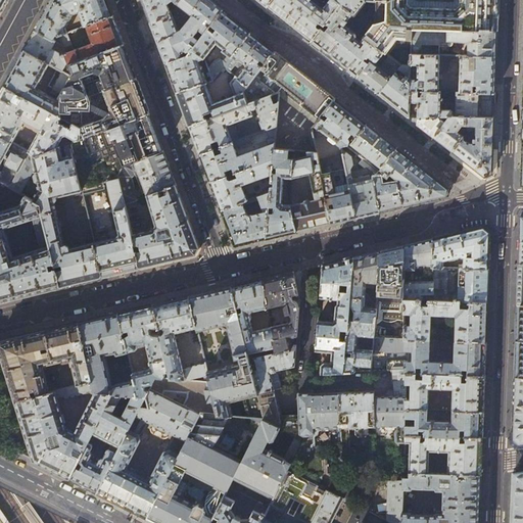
[(87,26),(112,15),(106,0),(50,0),(47,7),(35,30),(62,45),(59,36),(67,33),(65,28),(74,14),(79,12),(84,27),(87,26)]
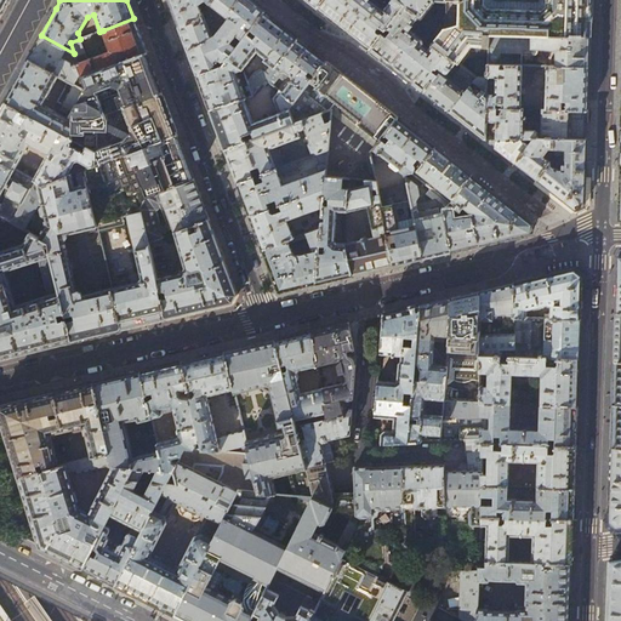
[(205,0),(211,4),(212,0),(169,0),(170,1),(178,26),(198,20),(203,13),(199,4),(205,0)]
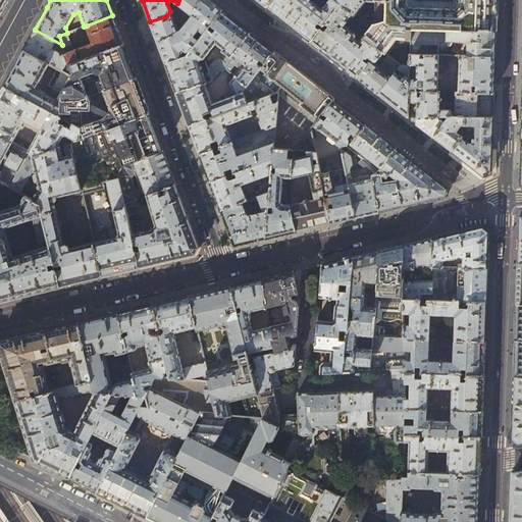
[(178,0),(177,3),(170,11),(166,16),(150,21),(157,41),(166,63),(188,55),(193,49),(200,41),(194,37),(200,30),(205,34),(222,10),(208,0),(178,0)]
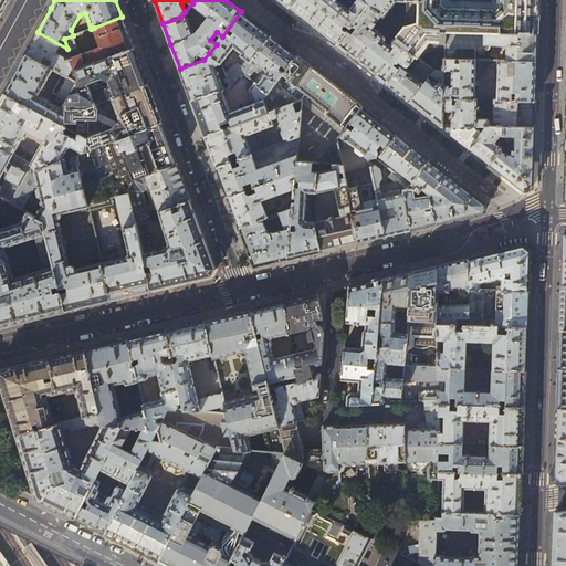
[(294,0),(290,7),(312,24),(337,44),(368,4),(364,0),(363,0),(355,0),(349,8),(339,0),(294,0)]
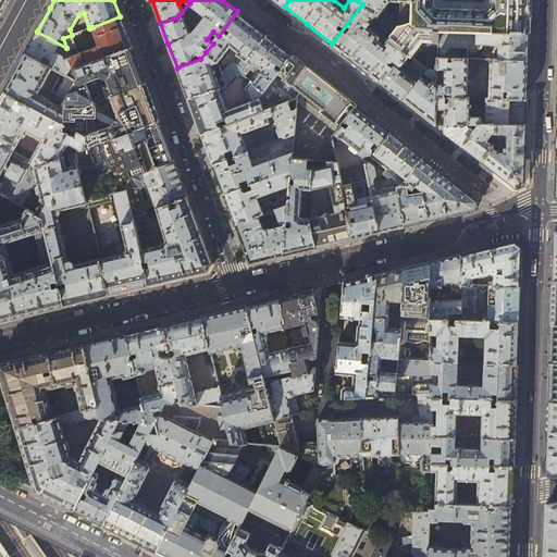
[(358,0),(362,4),(332,44),(344,53),(391,90),(404,100),(428,70),(416,59),(407,70),(408,71),(411,66),(416,71),(412,76),(416,79),(415,82),(394,64),(397,62),(401,65),(410,56),(390,39),(388,39),(387,41),(383,42),(381,40),(381,39),(381,38),(381,37),(380,36),(375,33),(378,31),(369,24),(376,15),(378,16),(379,15),(391,1),(390,0),(358,0)]
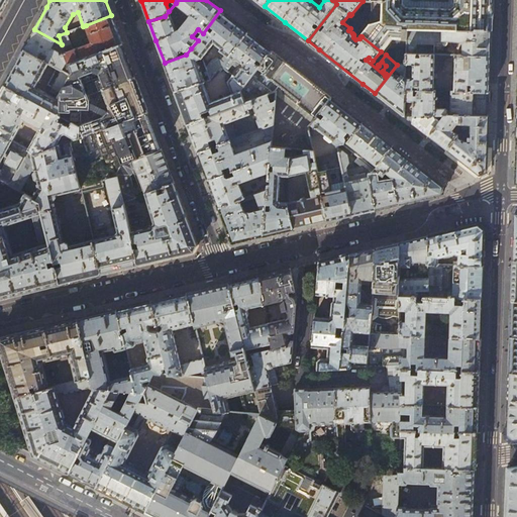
[(397,65),(406,65),(407,54),(407,28),(491,30),(492,0),(371,0),(372,2),(371,24),(362,36),(381,52),(386,55),(397,65)]
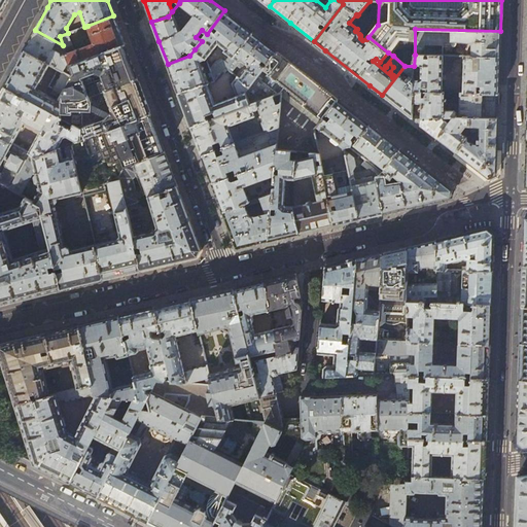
[(235,19),(224,10),(207,34),(202,41),(195,49),(207,60),(218,44),(225,49),(223,51),(230,57),(225,62),(221,59),(216,62),(210,69),(211,73),(213,76),(214,81),(215,81),(223,71),(225,68),(252,33),(235,19)]
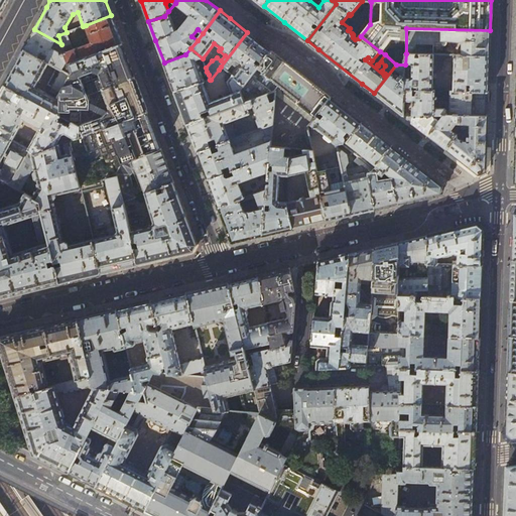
[(117,30),(111,15),(86,25),(93,42),(74,50),(67,32),(58,35),(61,44),(69,63),(122,44),(117,30)]
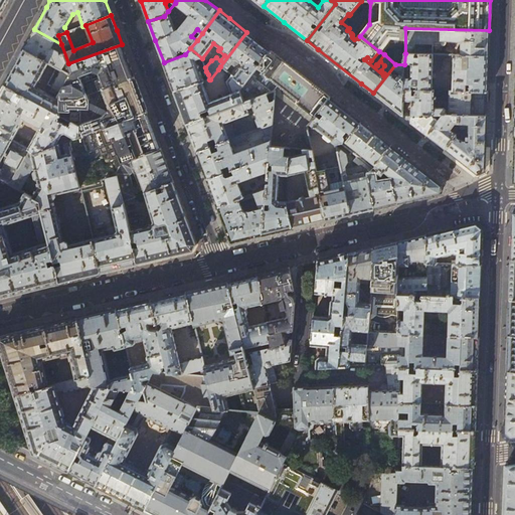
[(489,43),(489,30),(405,28),(405,53),(447,54),(448,47),(433,46),(434,40),(451,41),(451,48),(462,48),(461,54),(488,55),(489,43)]
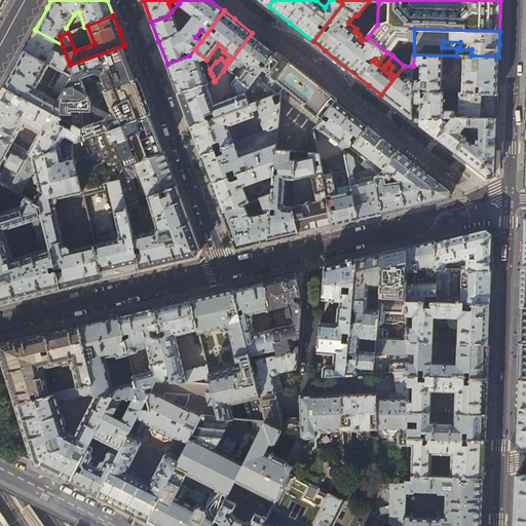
[(70,65),(63,45),(35,30),(29,41),(24,50),(49,65),(58,69),(72,77),(75,78),(70,65)]
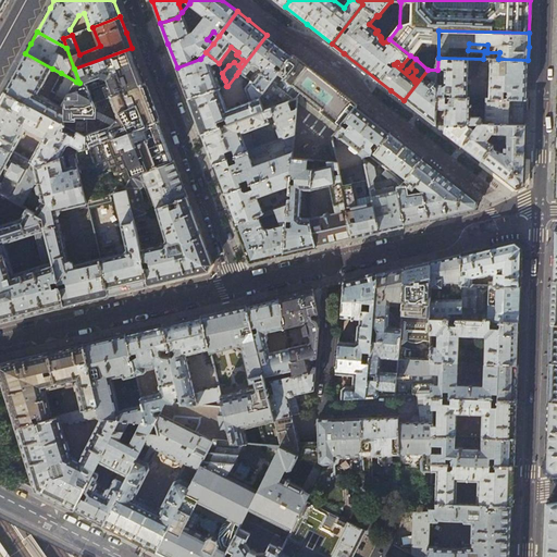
[(277,44),(267,35),(238,72),(242,74),(245,76),(254,66),(252,64),(256,63),(265,70),(261,72),(254,83),(264,91),(272,82),(275,77),(293,56),(277,44)]
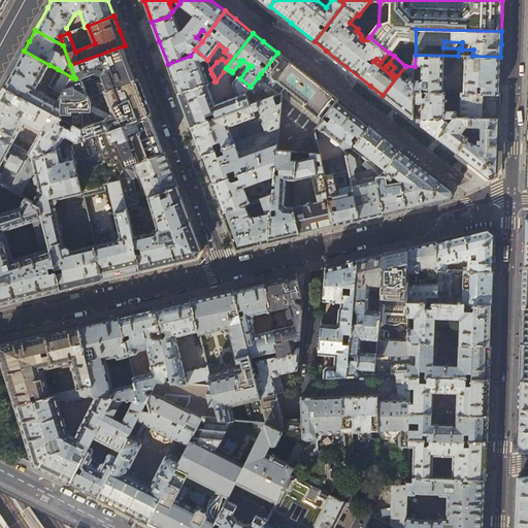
[(96,75),(102,73),(108,90),(137,78),(130,59),(125,45),(70,65),(75,78),(72,77),(61,98),(62,99),(61,119),(62,119),(74,126),(81,129),(81,127),(83,99),(88,97),(84,86),(98,80),(96,75)]
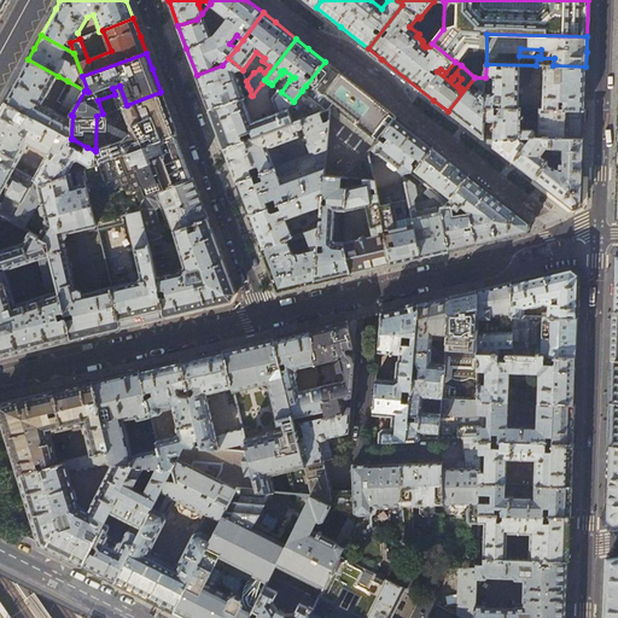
[(243,70),(228,58),(222,65),(197,75),(202,89),(209,109),(243,98),(245,98),(235,73),(243,70)]
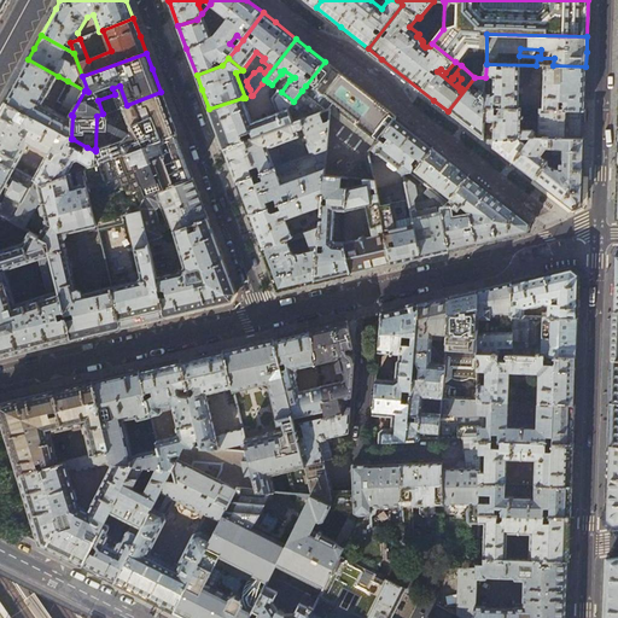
[(42,105),(58,76),(28,59),(17,80),(5,101),(71,139),(73,116),(71,115),(69,116),(68,118),(42,105)]
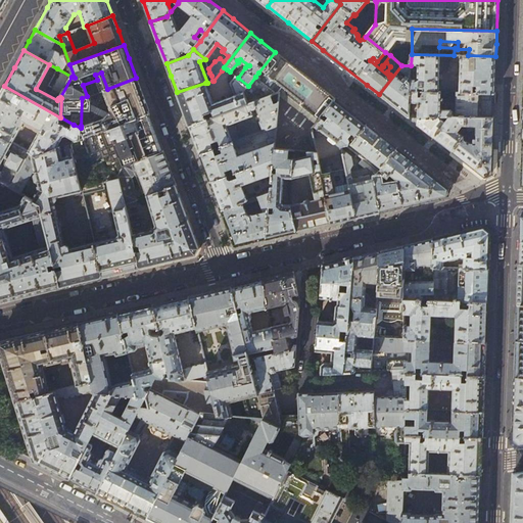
[(275,52),(258,73),(300,106),(301,104),(320,119),(335,99),(318,85),(295,67),(275,52)]
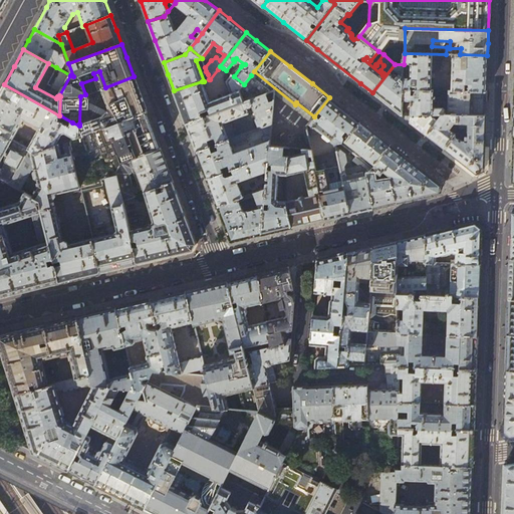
[(450,54),(446,54),(405,53),(404,64),(404,89),(408,89),(412,90),(431,90),(432,70),(441,70),(441,58),(450,58),(450,54)]
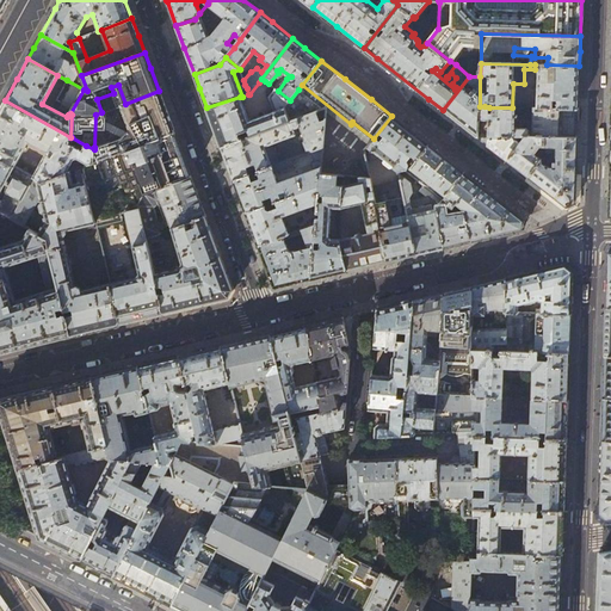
[(579,86),(579,66),(547,65),(539,65),(537,109),(578,109),(579,86)]
